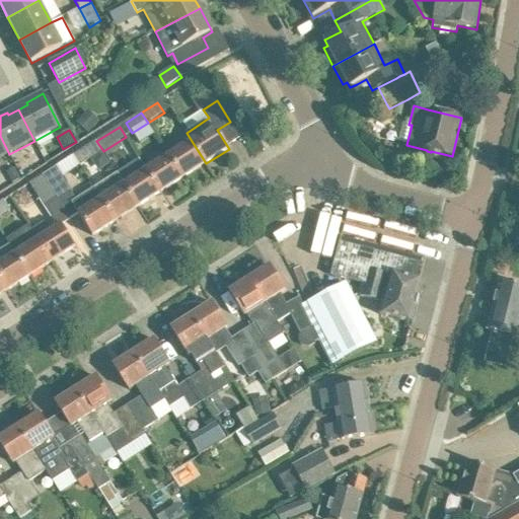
[(0,158),(9,154),(0,136),(0,158)]
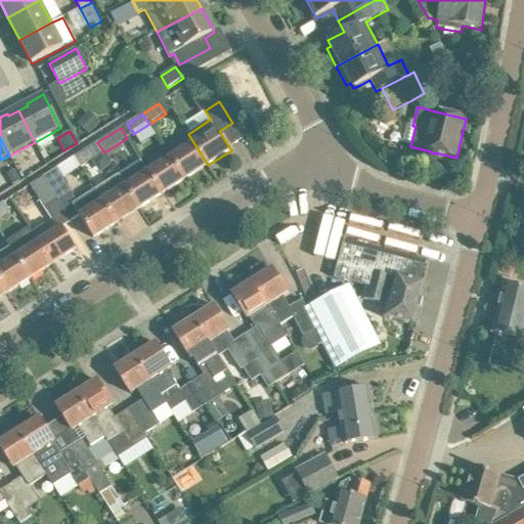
[(75,157),(82,168),(104,153),(97,142),(75,157)]
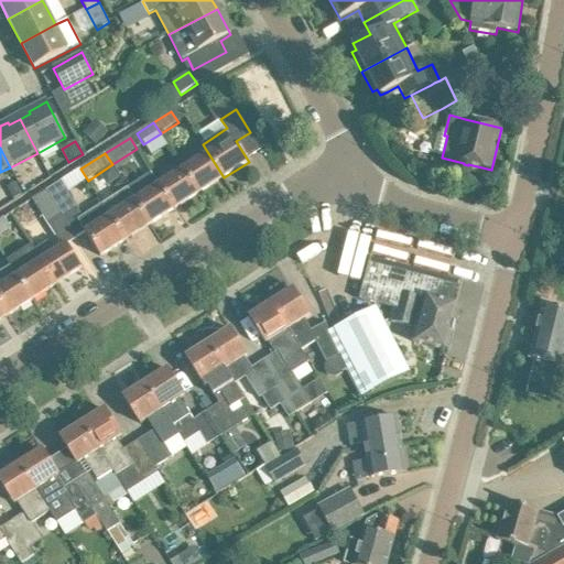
[(224,177),(208,153),(184,170),(199,193),(224,177)]
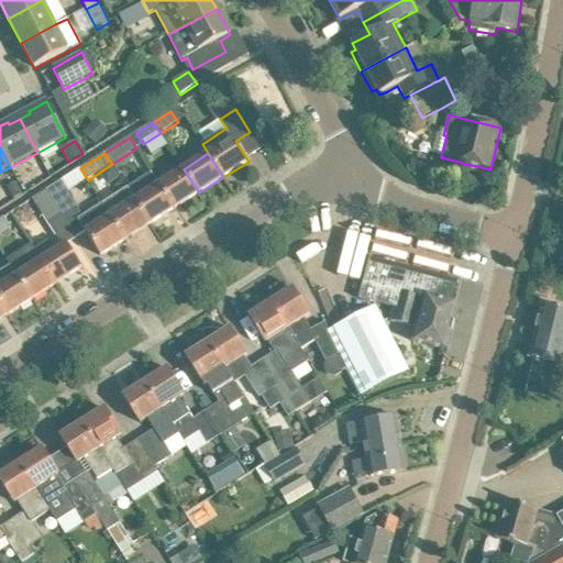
[(88,180),(80,168),(62,181),(68,192),(88,180)]
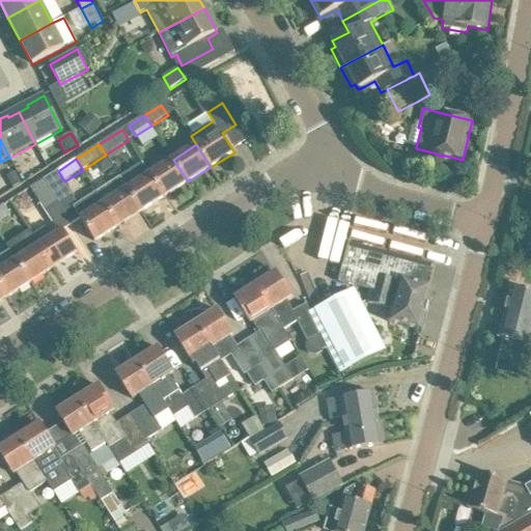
[(188,182),(173,160),(149,174),(164,197),(188,182)]
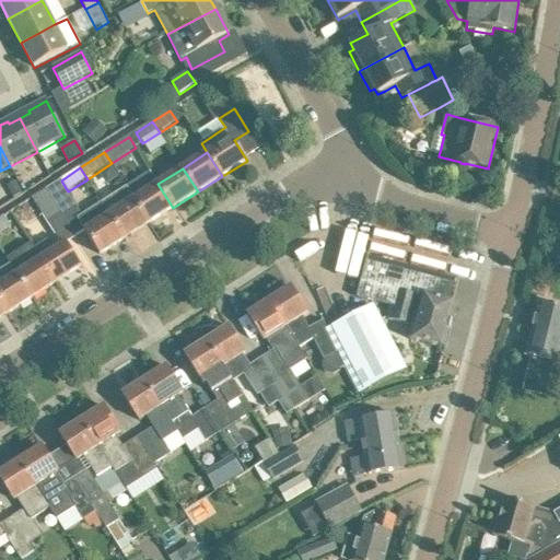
[(158,184),(150,172),(127,187),(149,223),(173,208),(158,184)]
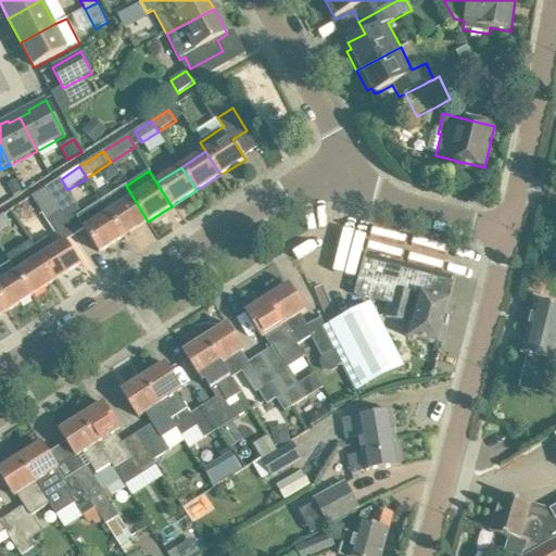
[(14,198),(24,192),(15,178),(7,184),(14,198)]
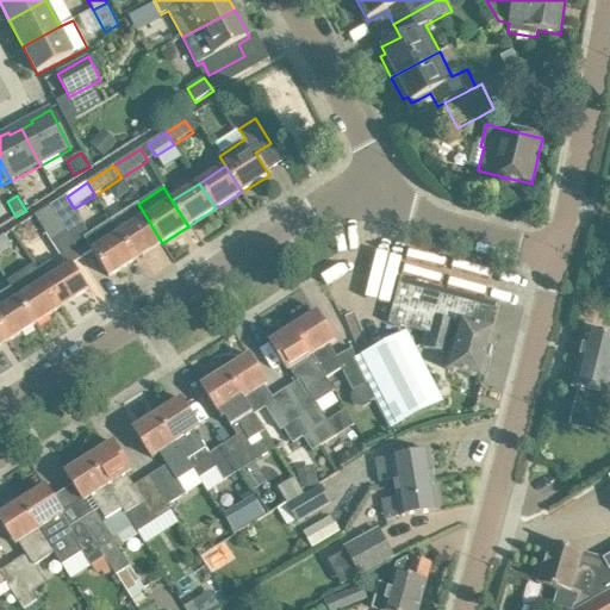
[(82,259),(92,251),(83,238),(89,235),(85,225),(74,209),(67,197),(51,207),(68,236),(82,259)]
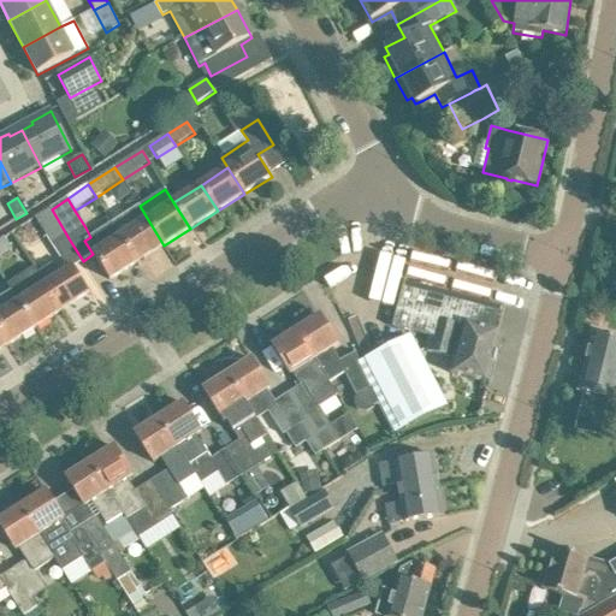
[(113,223),(116,227),(122,237),(138,262),(164,246),(140,206),(113,223)]
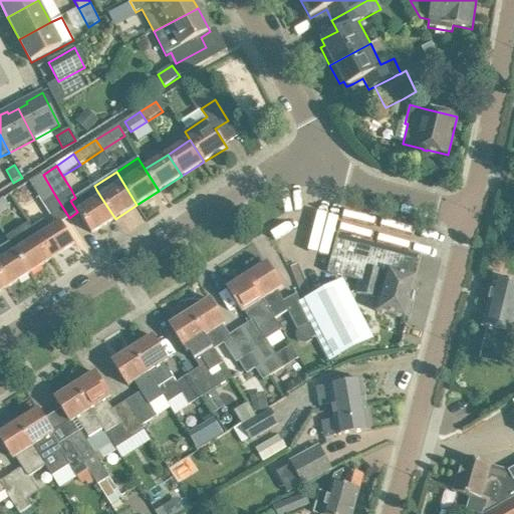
[(57,199),(43,175),(30,183),(55,226),(69,218),(57,199)]
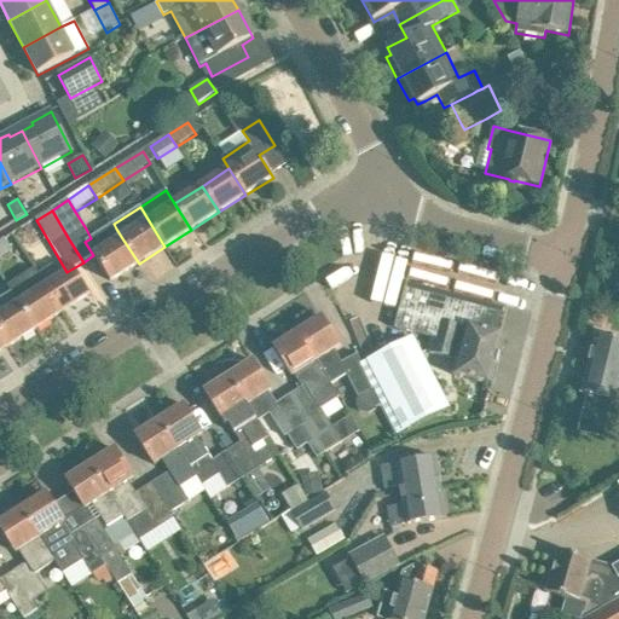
[(85,242),(93,255),(110,282),(139,264),(122,238),(116,229),(114,224),(91,238),(85,242)]
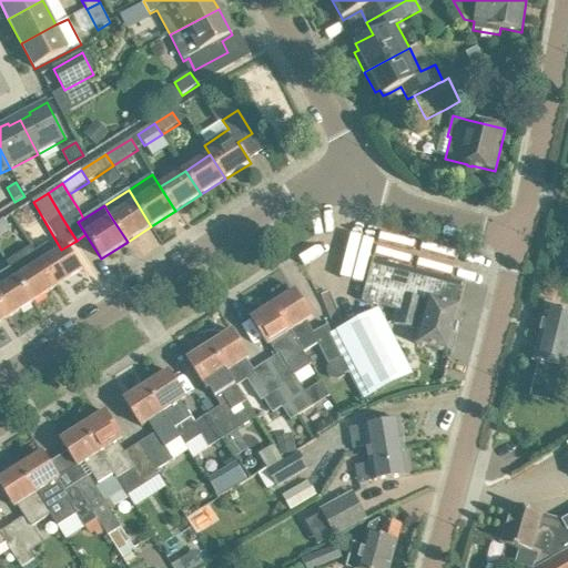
[(0,239),(11,232),(3,221),(0,222),(0,239)]
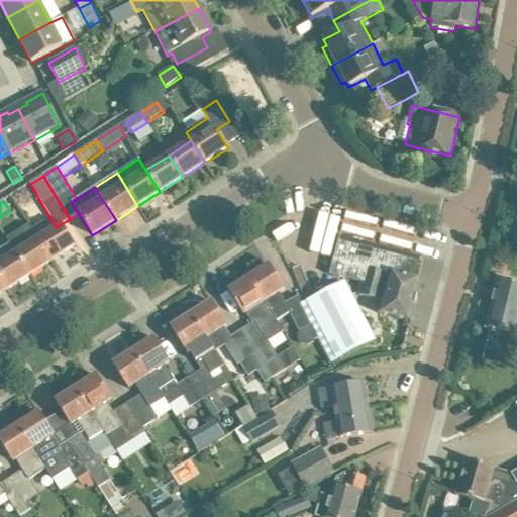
[(50,232),(44,223),(32,230),(52,262),(75,246),(62,225),(50,232)]
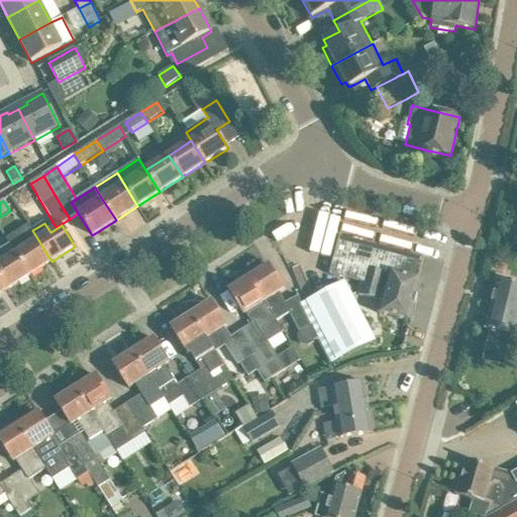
[(7,239),(10,244),(29,276),(52,262),(32,230),(28,225),(7,239)]
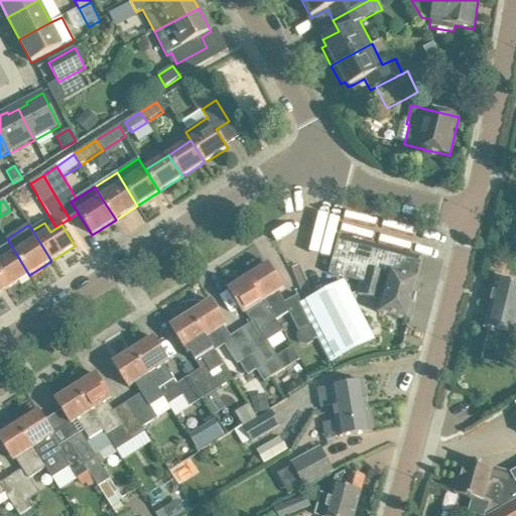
[(417,279),(422,258),(339,237),(330,274),(361,282),(358,295),(380,300),(377,313),(391,316),(410,321),(421,280),(417,279)]
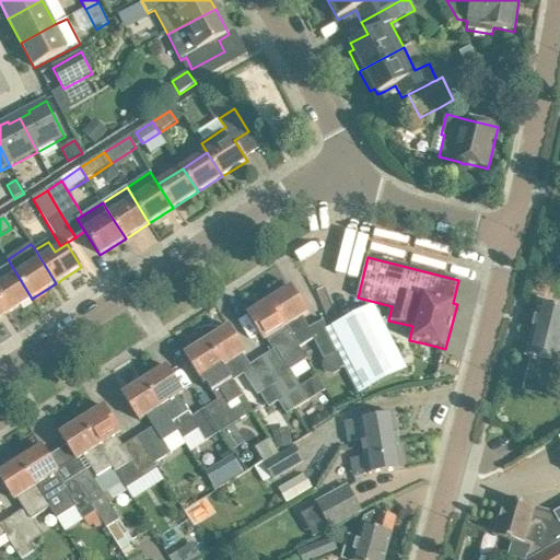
[(11,265),(0,271),(0,302),(8,314),(32,299),(11,265)]
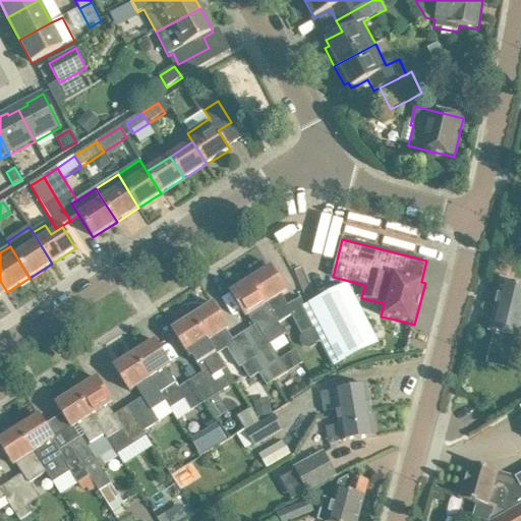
[(271,267),(250,280),(252,284),(278,323),(290,315),(300,335),(313,328),(303,307),(301,298),(287,305),(282,294),(286,291),(271,267)]
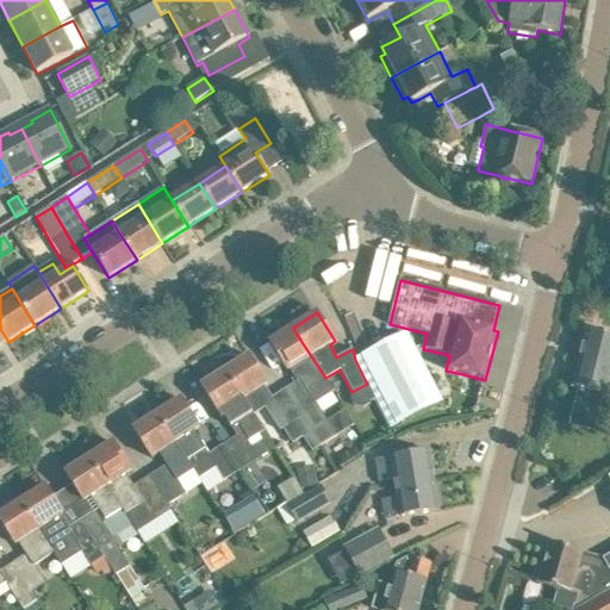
[(293,328),(269,343),(272,348),(282,363),(287,372),(290,371),(296,380),(284,388),(319,444),(321,446),(337,436),(327,421),(315,404),(334,391),(325,378),(296,332),(293,328)]
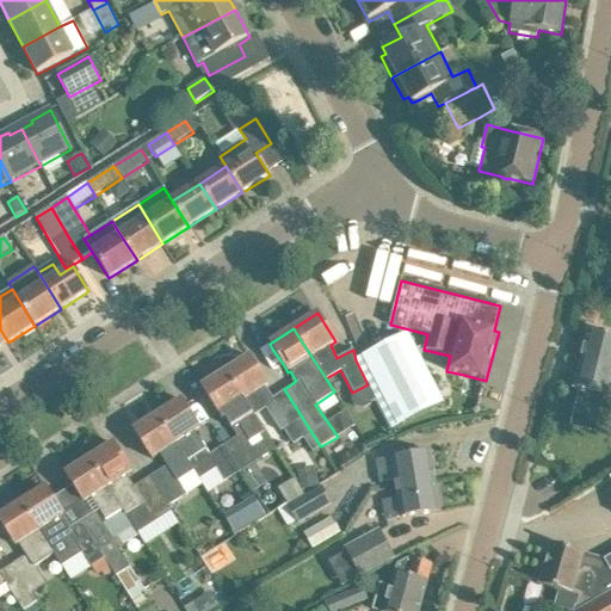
[(610,337),(588,331),(574,389),(610,397),(610,337)]
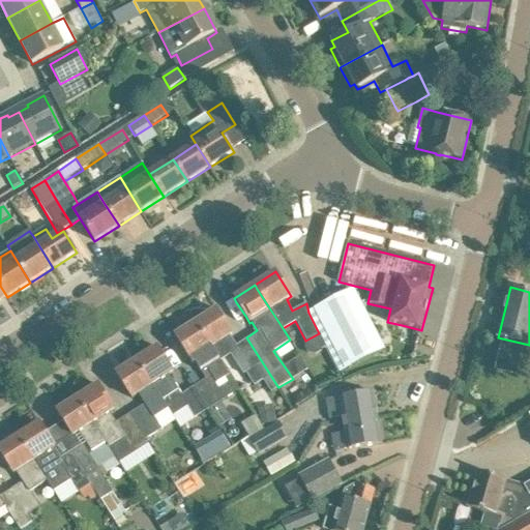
[(316,310),(308,313),(319,333),(339,373),(346,369),(383,349),(362,308),(353,290),(316,310)]
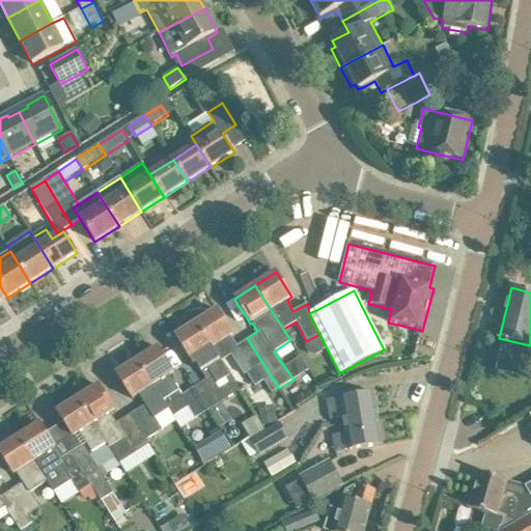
[(217,310),(196,324),(198,327),(220,361),(230,355),(243,374),(246,372),(254,386),(262,381),(270,393),(278,387),(247,338),(235,345),(230,337),(233,335),(228,328),(217,310)]
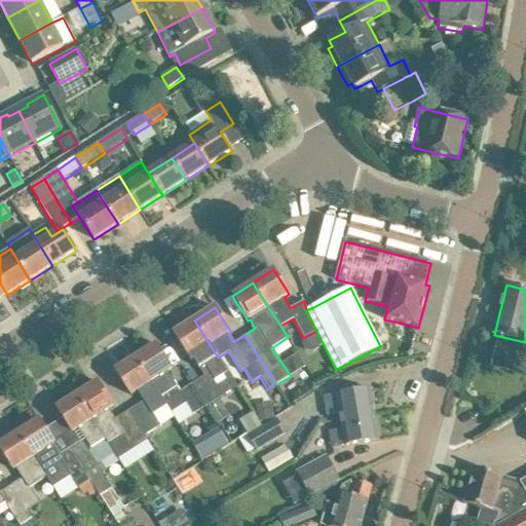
[(194,321),(174,334),(192,362),(194,361),(202,375),(192,382),(207,406),(218,422),(228,415),(218,398),(237,386),(218,358),(196,324),(194,321)]
